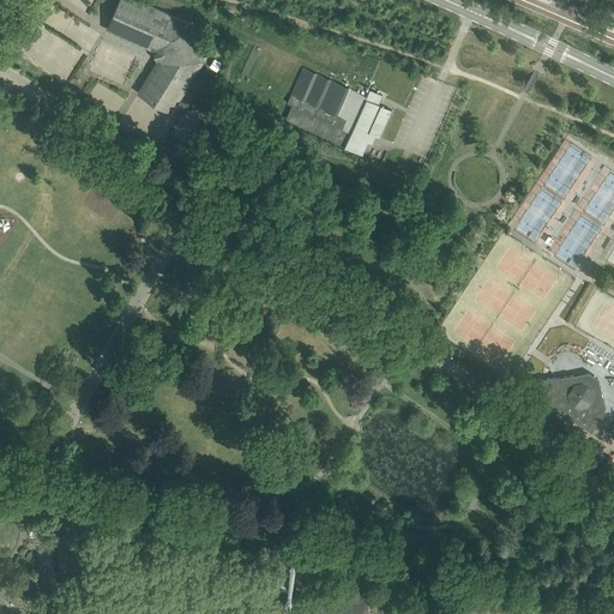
[(139,92),(170,113),(204,59),(193,25),(136,0),(119,0),(107,29),(155,49),(155,52),(154,52),(156,59),(157,59),(158,61),(139,92)]
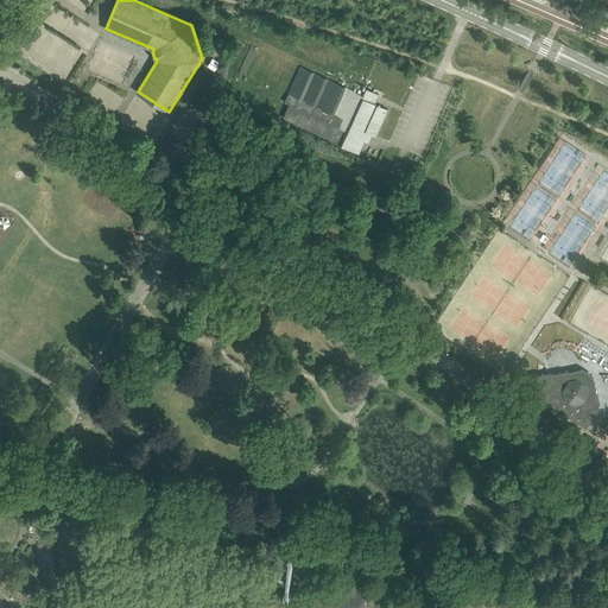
[(252,44),(239,73),(245,75),(259,48),(252,44)]
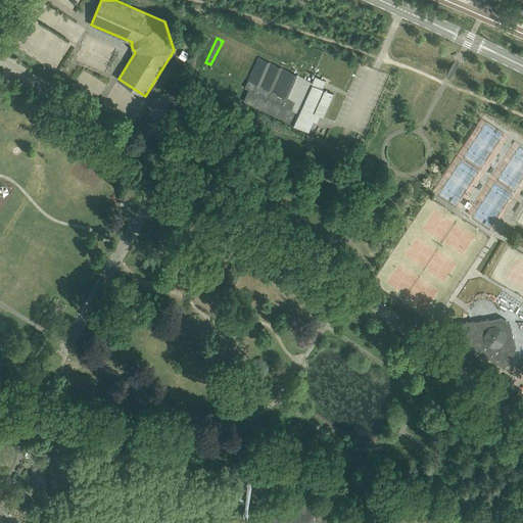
[(249,89),(243,101),(308,131),(314,121),(317,113),(323,116),(334,93),(323,88),(325,84),(326,81),(314,76),(311,81),(258,57),(254,66),(252,70),(247,84),(245,87),(245,88),(249,89)]
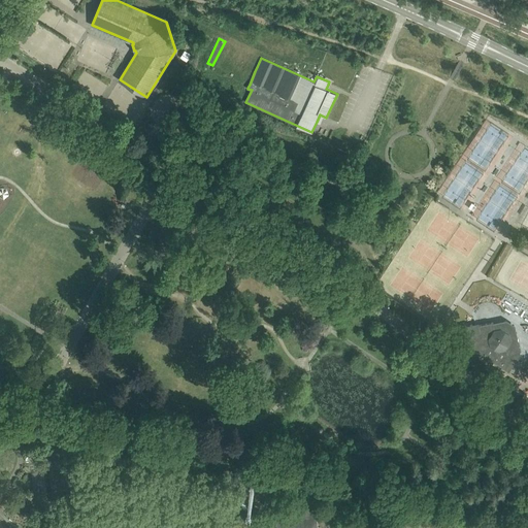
[(472,326),(472,324),(458,326),(454,332),(467,341),(465,344),(490,361),(492,359),(508,370),(516,358),(515,353),(521,351),(517,338),(512,338),(509,331),(501,326),(494,327),(493,321),(479,324),(479,325),(472,326)]
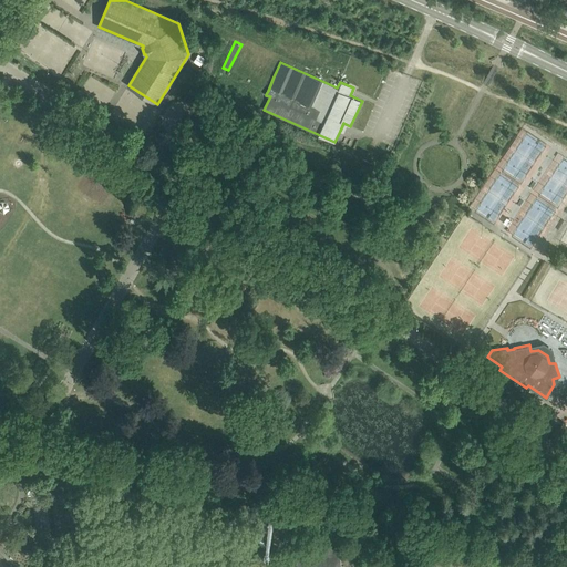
[(297,566),(340,566),(337,536),(308,539),(305,518),(291,521),(297,566)]
